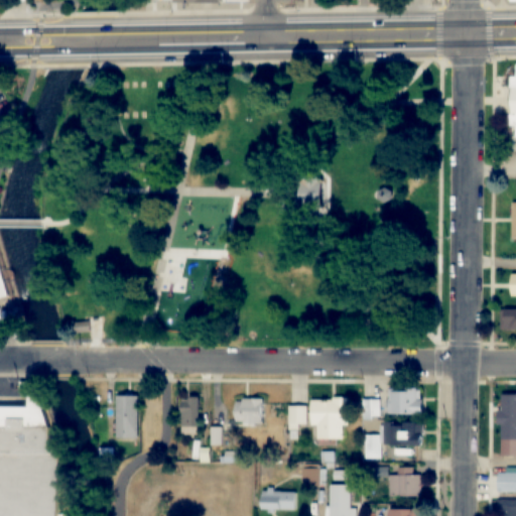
[(507,73),(515,73),(515,146),(507,146),(507,134),(501,134),(501,107),(501,86),(507,86),(507,73)]
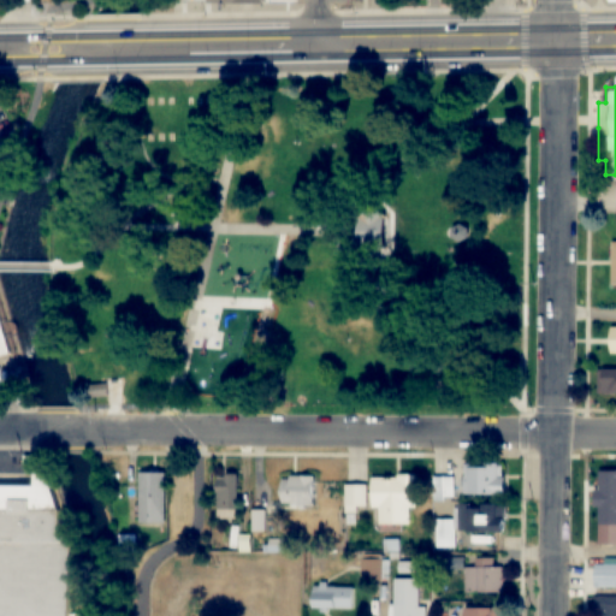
[(34,207),(45,203),(39,185),(19,191),(29,220),(39,218),(34,207)]
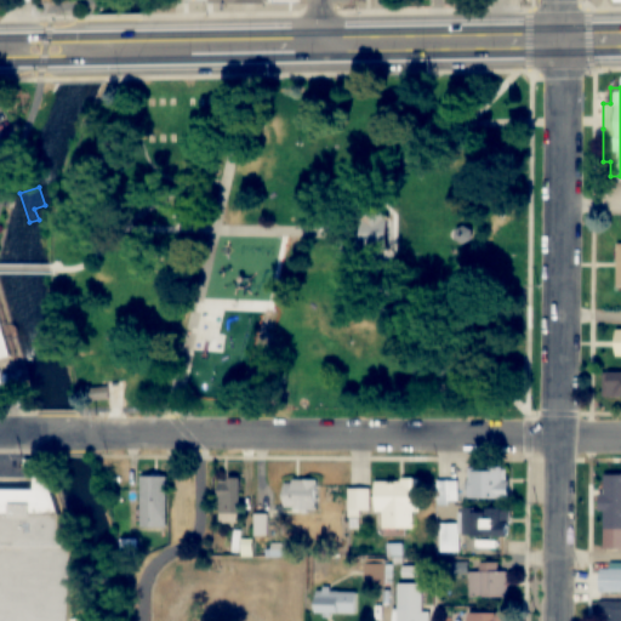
[(363,223),(364,252),(386,251),(385,222),(363,223)]
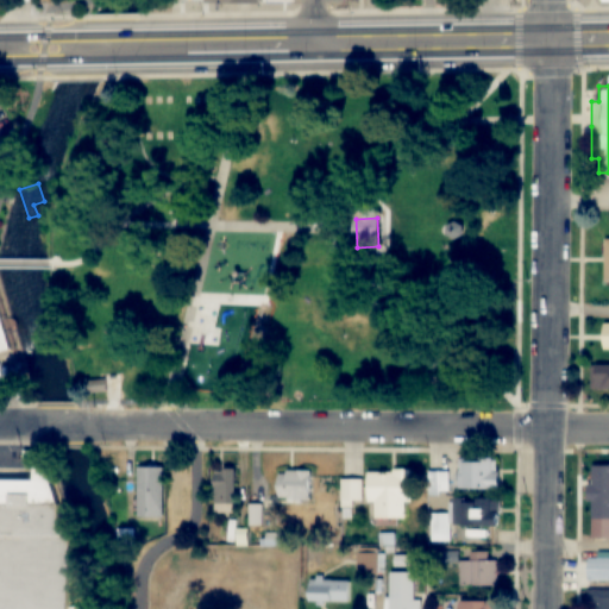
[(449,225),(449,234),(457,240),(464,236),(464,226),(457,221),(449,225)]
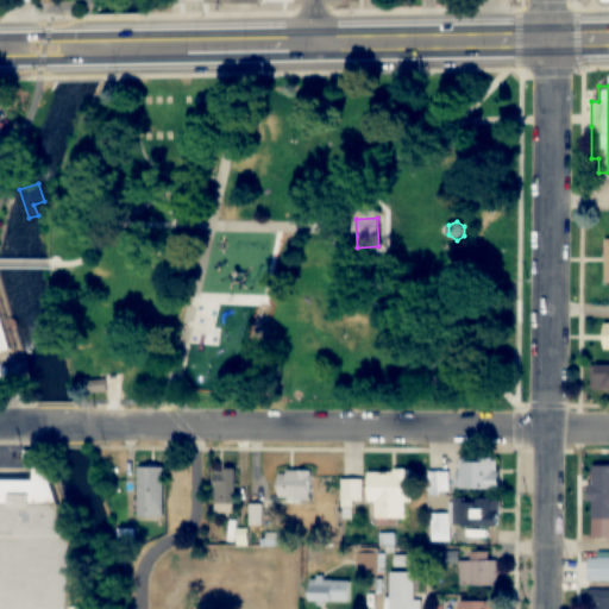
[(589,288),(608,288),(608,253),(602,253),(602,248),(589,248),(589,288)]
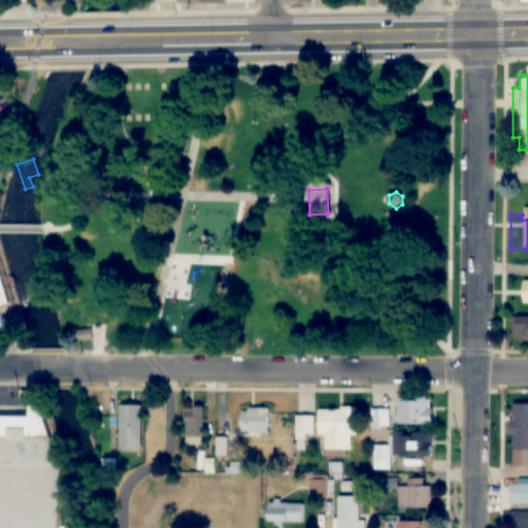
[(0,273),(8,304),(0,306),(0,273)]
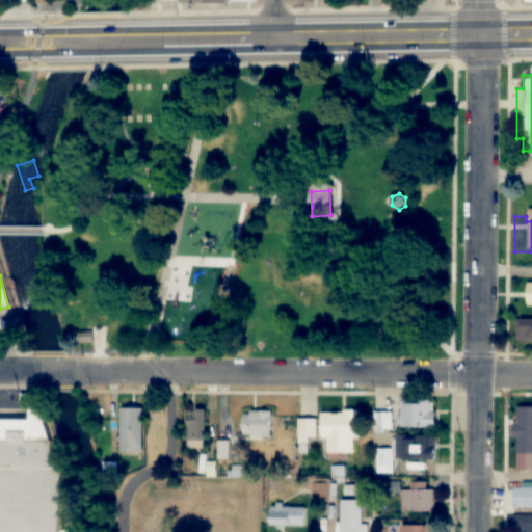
[(531,319),(517,320),(517,343),(531,343),(531,319)]
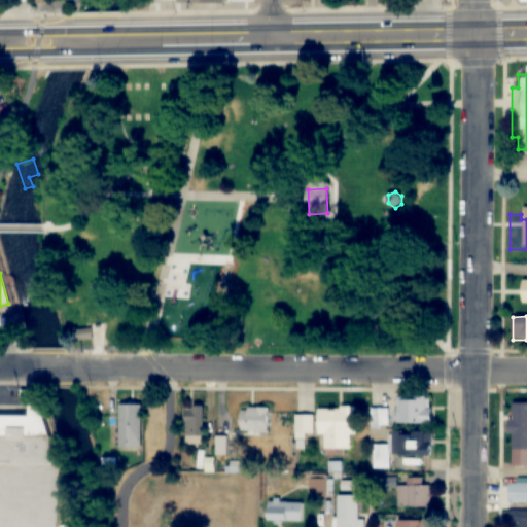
[(92,326),(93,339),(76,341),(75,327),(92,326)]
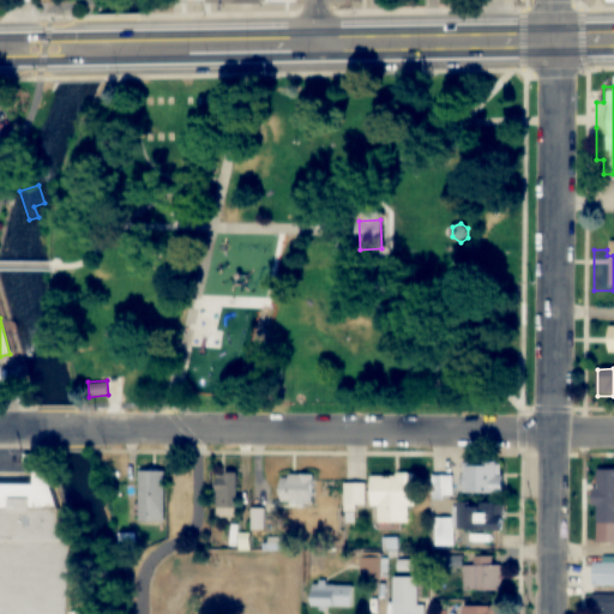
[(462,493),(462,459),(497,459),(497,463),(501,463),(501,474),(505,474),(505,493),(462,493)]
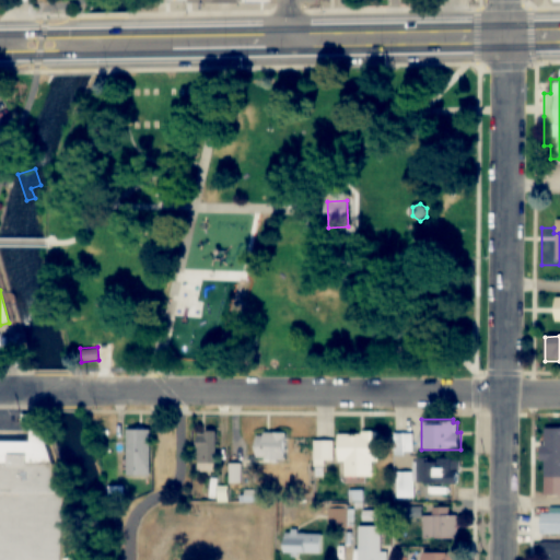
[(217,430),(217,471),(198,471),(197,433),(205,433),(205,427),(213,427),(213,430),(217,430)]
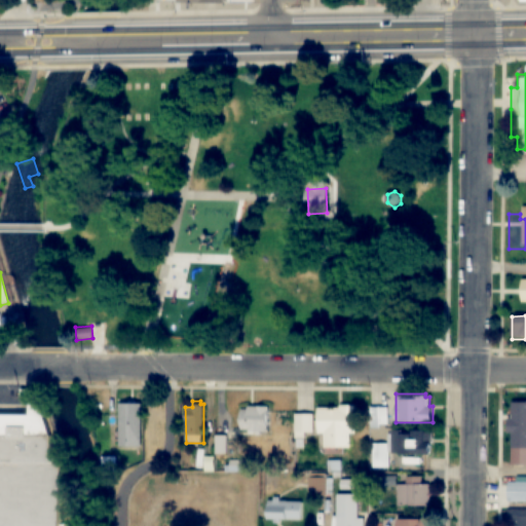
[(525,446),(525,402),(512,402),(512,447),(525,446)]
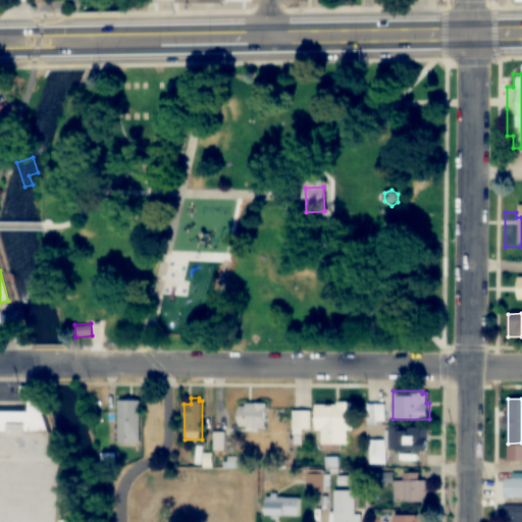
[(118,400),(117,442),(140,442),(140,400),(118,400)]
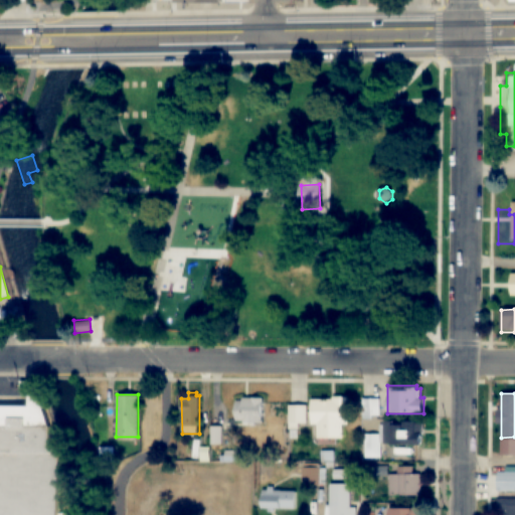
[(0,514),(0,405),(27,405),(27,401),(27,395),(38,395),(49,425),(48,447),(58,447),(58,511),(68,511),(68,514),(0,514)]
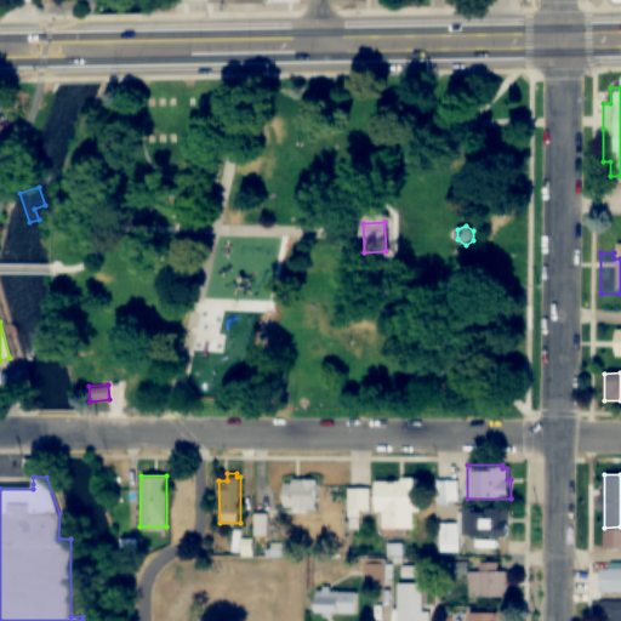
[(285,482),(285,507),(295,507),(295,512),(302,511),(302,514),(309,514),(309,511),(319,511),(319,478),(292,479),(292,482),(285,482)]
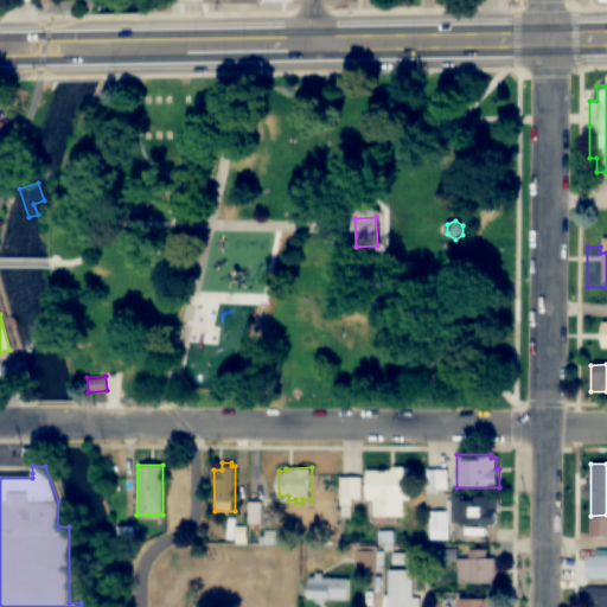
[(368,471),(368,500),(372,500),(372,516),(403,516),(403,500),(410,500),(411,467),(391,467),(391,471),(368,471)]
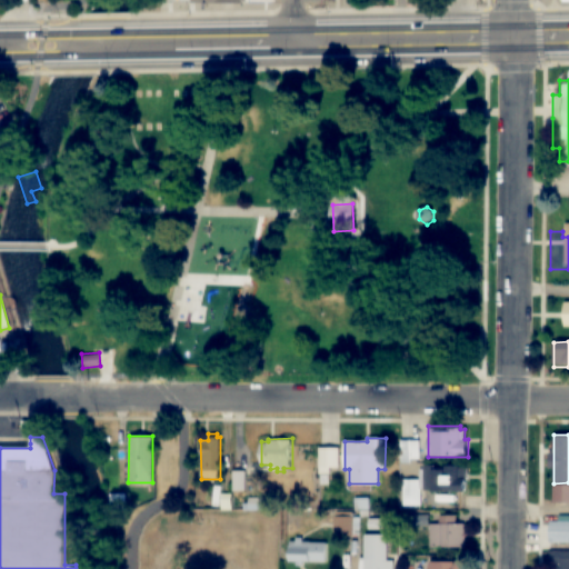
[(401,440),(420,440),(420,459),(411,459),(411,465),(401,465),(401,440)]
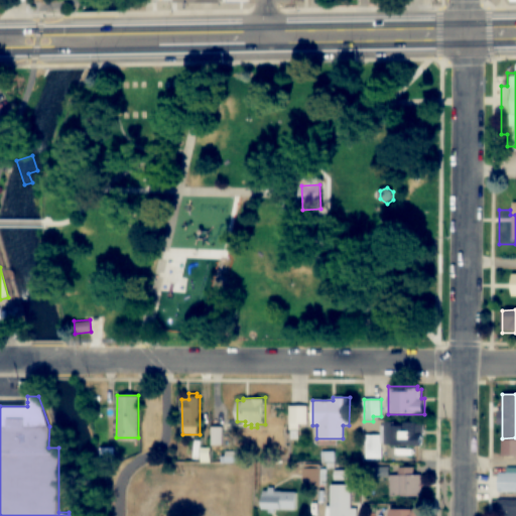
[(289,406),(307,406),(307,423),(299,423),(299,429),(289,429),(289,406)]
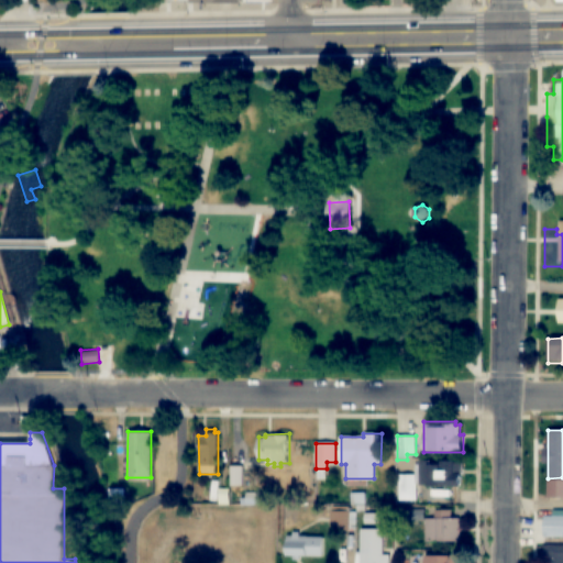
[(462,461),(462,487),(427,487),(427,484),(417,484),(417,461),(462,461)]
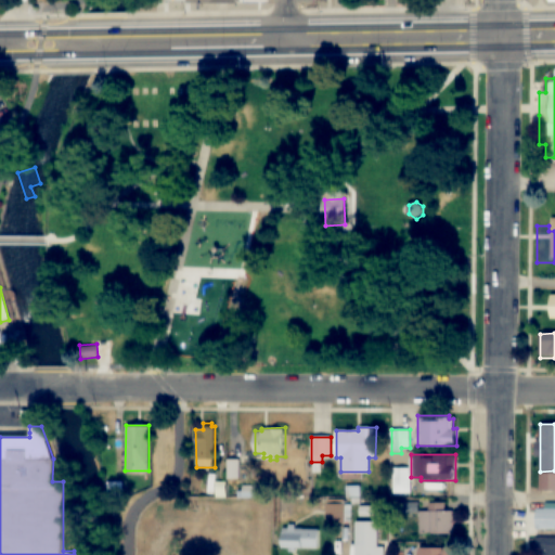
[(227,459),(227,479),(241,479),(240,457),(227,459)]
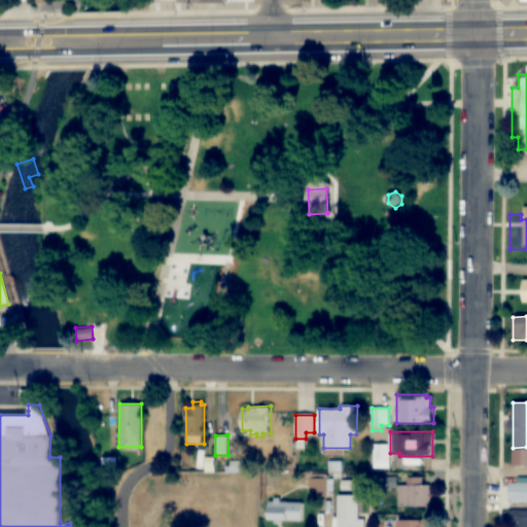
[(373,468),(389,468),(389,445),(373,444),(373,468)]
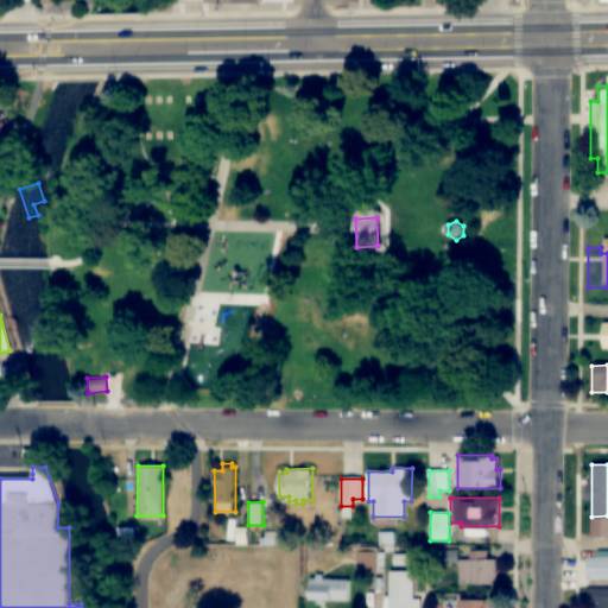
[(116,526),(134,527),(134,546),(116,545),(116,526)]
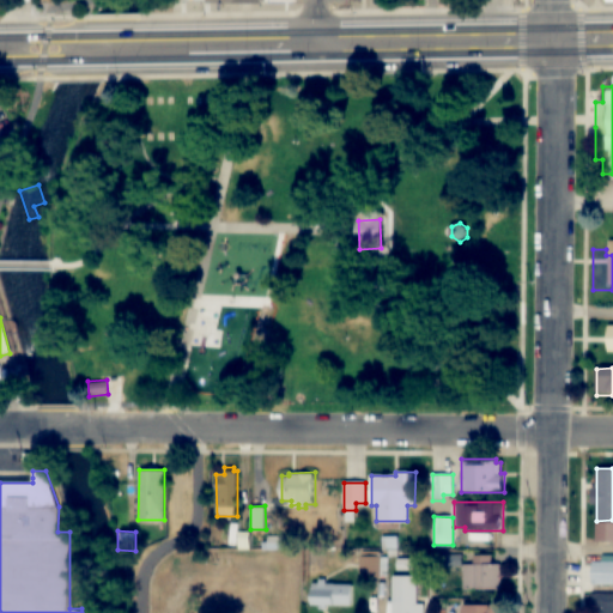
[(237,532),(249,532),(249,548),(237,548),(237,532)]
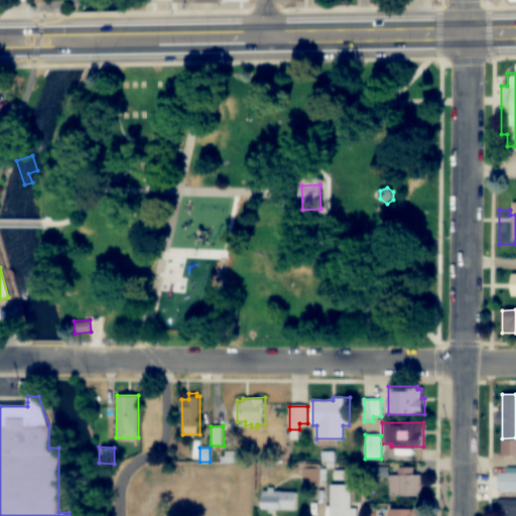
[(334,450),(335,463),(327,463),(320,463),(319,452),(334,450)]
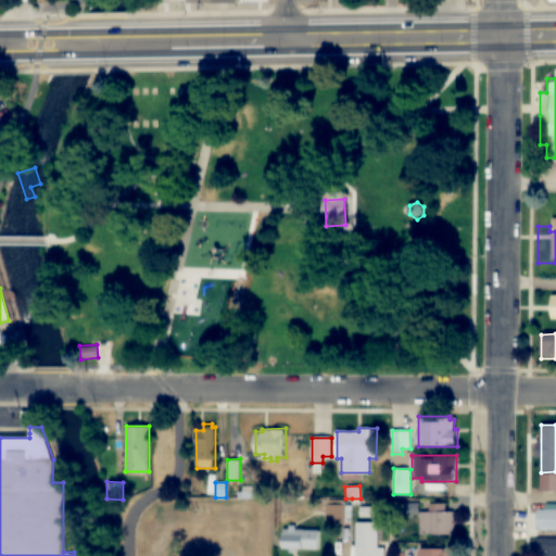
[(238,492),(238,498),(257,498),(258,487),(243,487),(243,492),(238,492)]
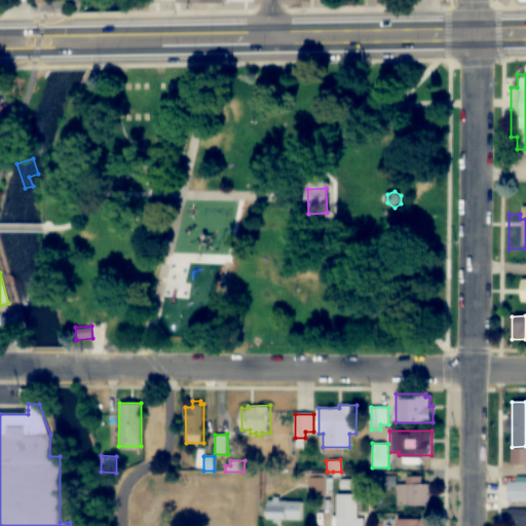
[(396,476),(396,487),(375,487),(375,476),(396,476)]
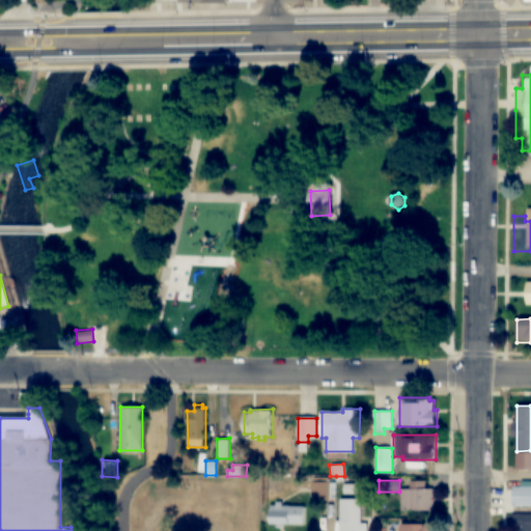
[(400,511),(435,511),(434,488),(426,488),(426,480),(409,480),(409,488),(400,488),(400,511)]
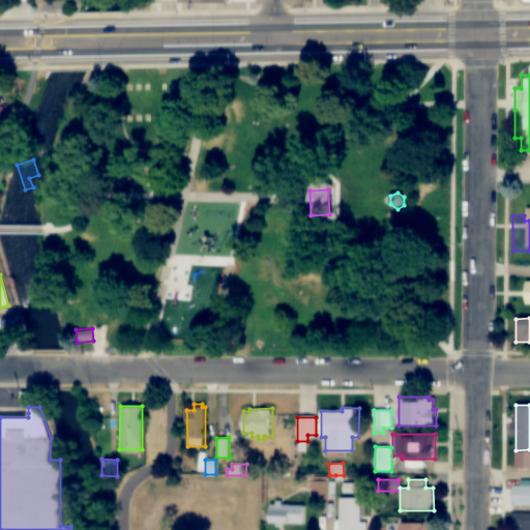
[(334,499),(312,499),(311,480),(334,480),(334,499)]
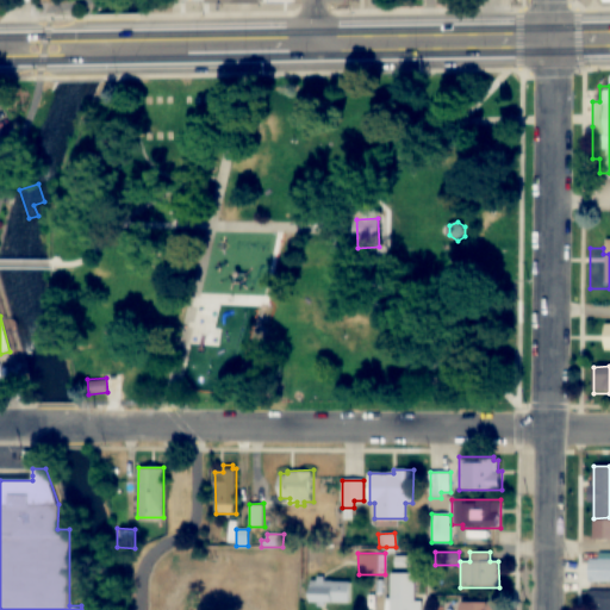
[(609,583),(609,553),(598,553),(598,559),(589,559),(589,583),(609,583)]
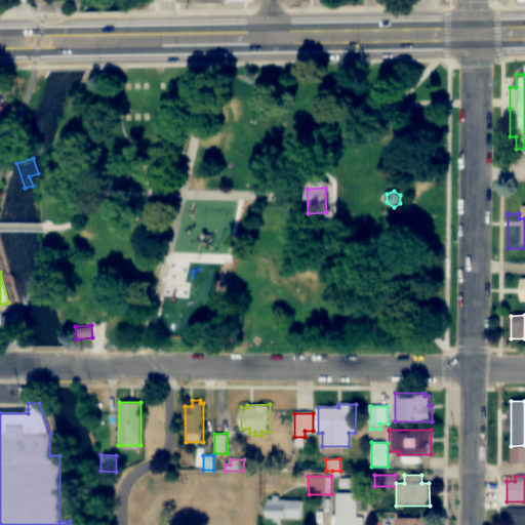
[(339,478),(339,489),(353,488),(353,478),(339,478)]
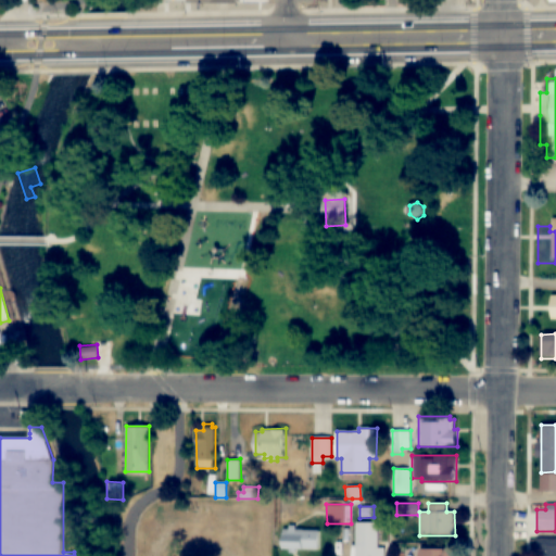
[(355,545),(355,522),(378,522),(378,547),(384,547),(384,555),(351,555),(351,545),(355,545)]
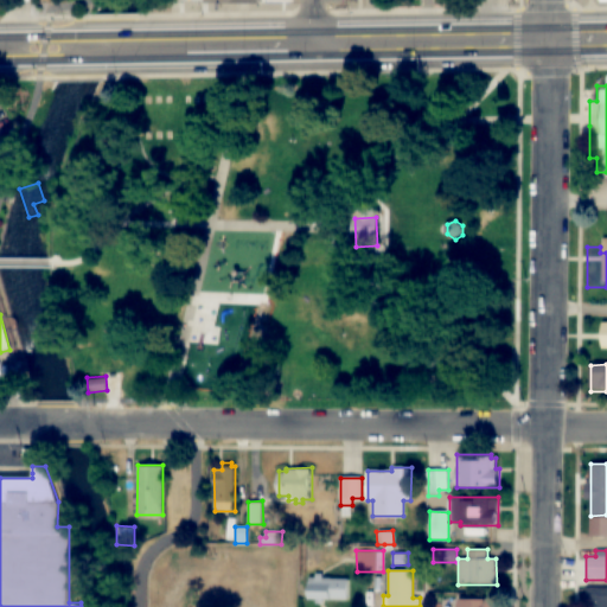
[(350,579),(350,600),(325,600),(325,606),(315,606),(315,600),(308,600),(308,579),(315,579),(315,575),(324,574),(324,579),(350,579)]
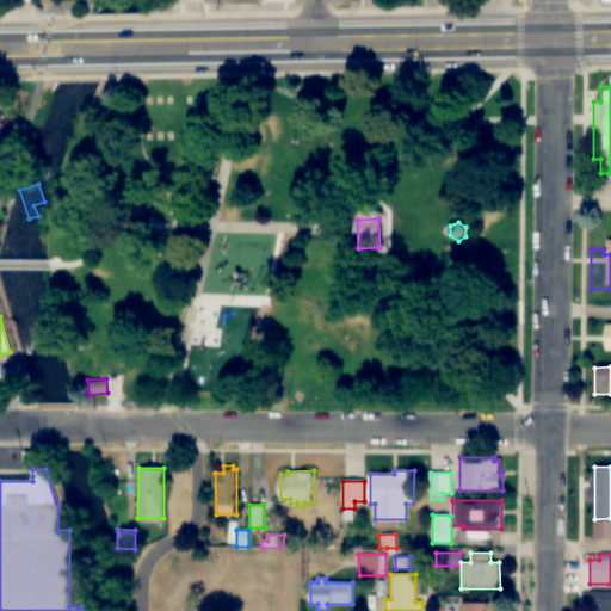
[(610,610),(610,591),(593,592),(593,610),(610,610)]
